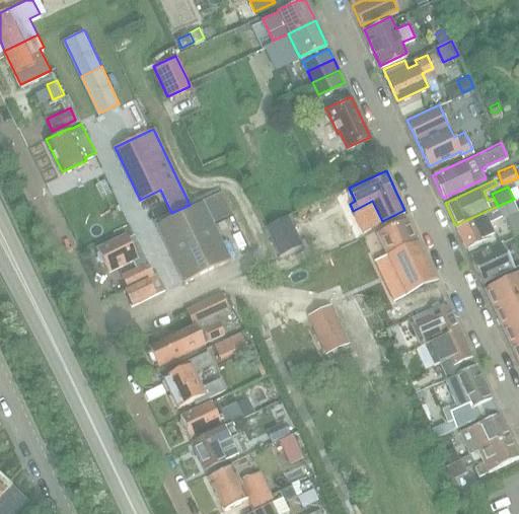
[(190,205),(171,213),(172,214),(155,222),(165,242),(183,280),(231,258),(224,241),(223,240),(214,220),(233,212),(222,189),(190,205)]
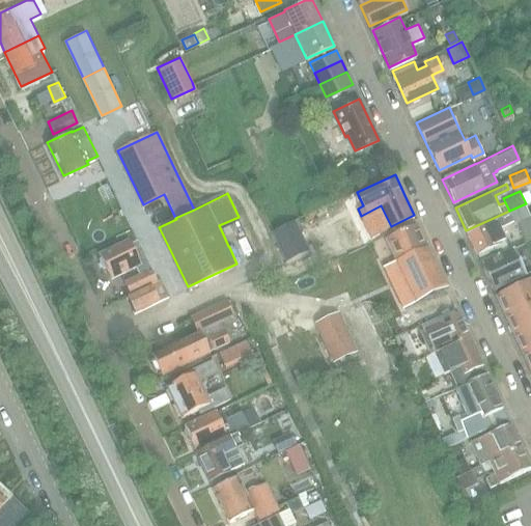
[(509,211),(466,230),(476,252),(505,239),(498,225),(513,219),(518,220),(526,239),(530,236),(530,213),(530,214),(526,203),(509,211)]
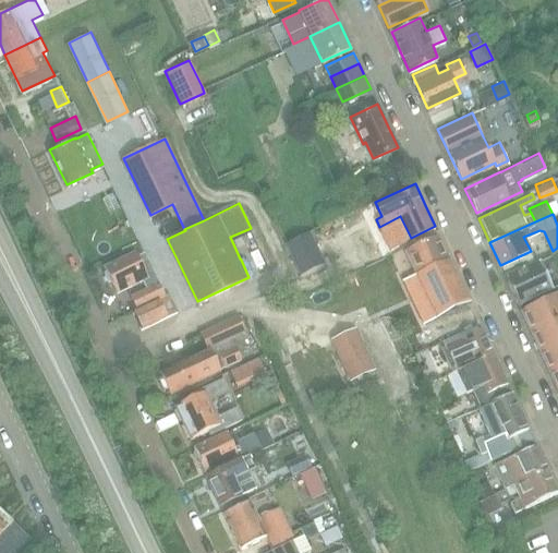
[(308,230),(284,242),(293,259),(299,272),(300,272),(312,265),(323,261),(308,230)]
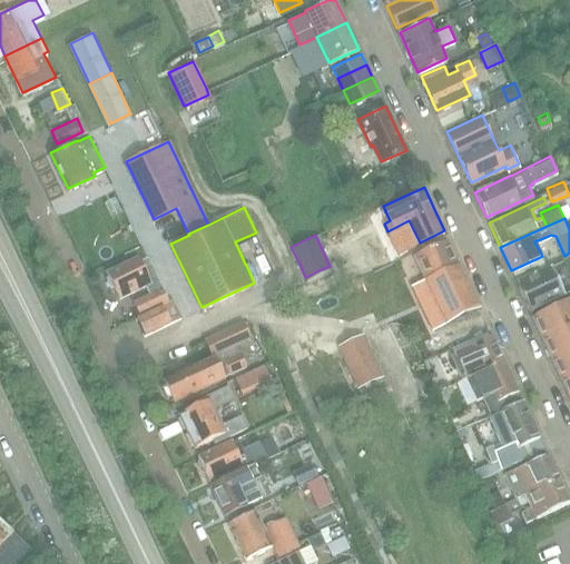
[(448,238),(414,254),(445,320),(479,305),(462,270),(448,238)]
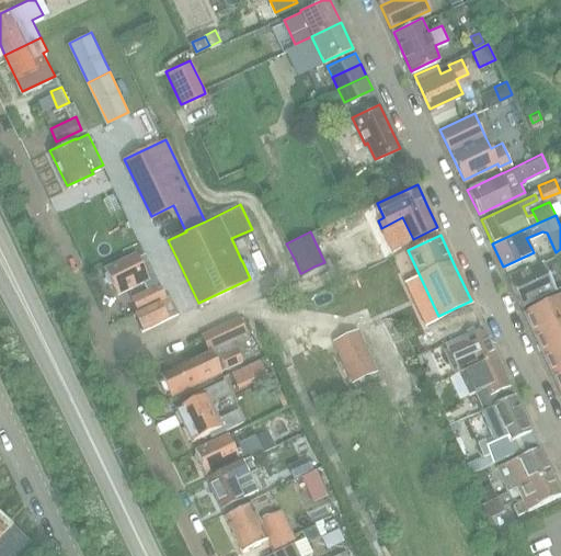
[(132,296),(137,308),(167,295),(146,253),(139,257),(137,252),(105,268),(117,292),(144,280),(148,288),(132,296)]
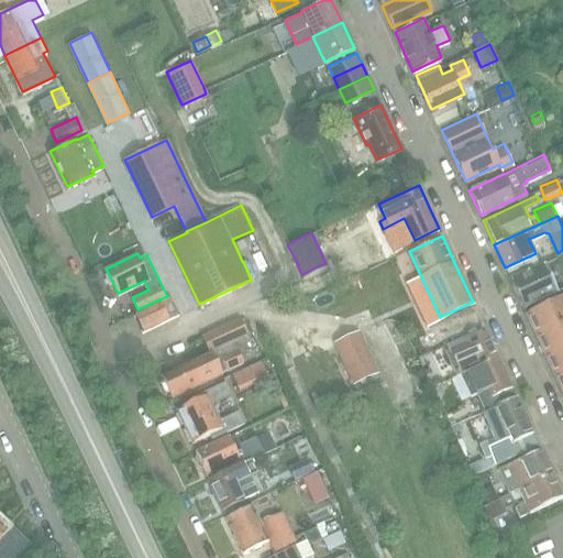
[(545,261),(511,276),(525,306),(559,291),(545,261)]
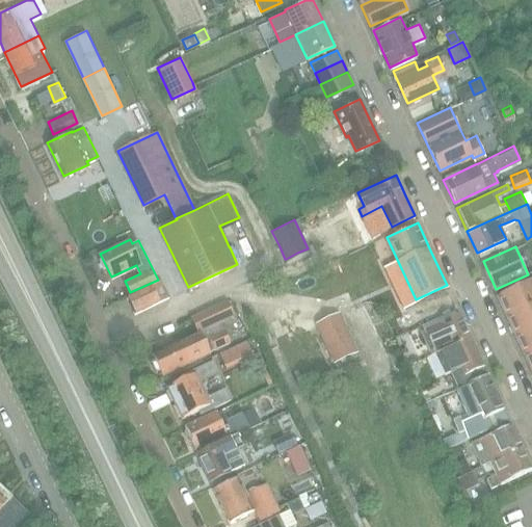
[(158,280),(130,292),(127,294),(135,312),(169,295),(161,278),(158,280)]
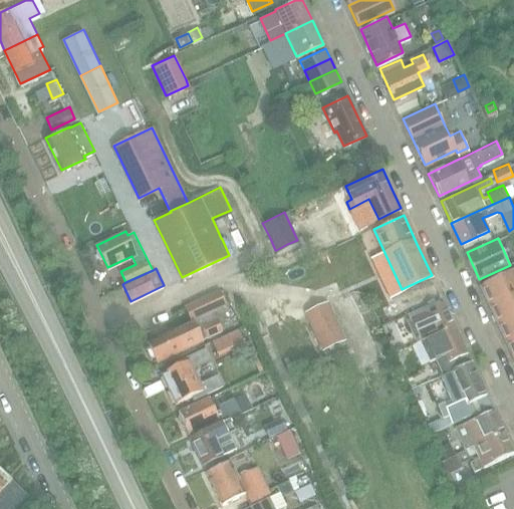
[(513,268),(481,284),(490,303),(513,291),(513,268)]
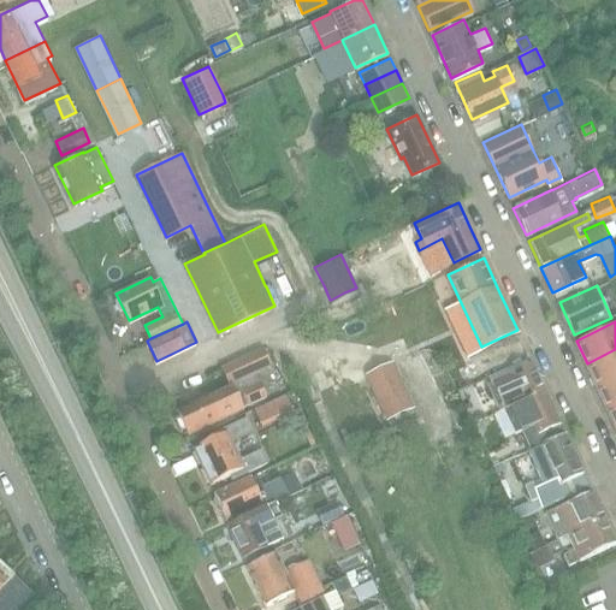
[(220,365),(231,386),(241,406),(266,394),(255,371),(271,365),(261,345),(220,365)]
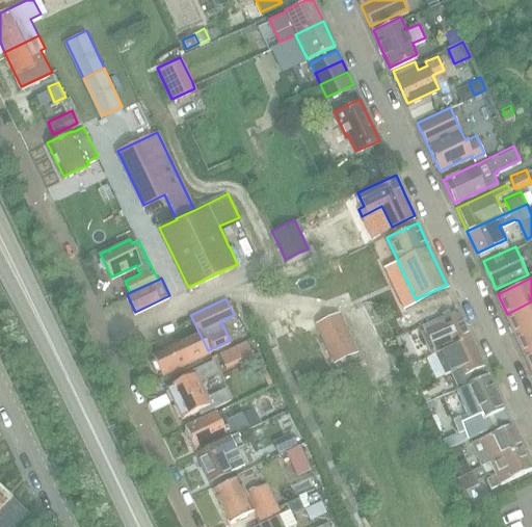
[(531,301),(507,314),(516,333),(531,324),(531,301)]
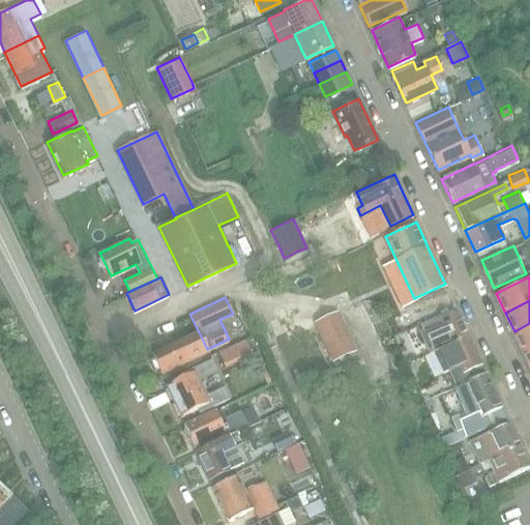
[(314,319),(323,339),(348,327),(339,308),(314,319)]
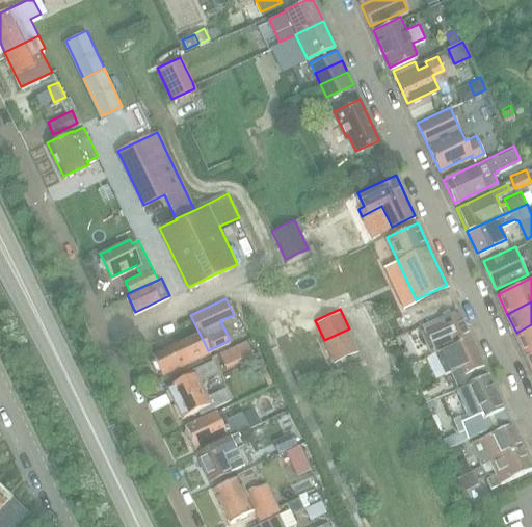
[(431,352),(442,348),(470,334),(460,312),(459,312),(421,330),(431,352)]
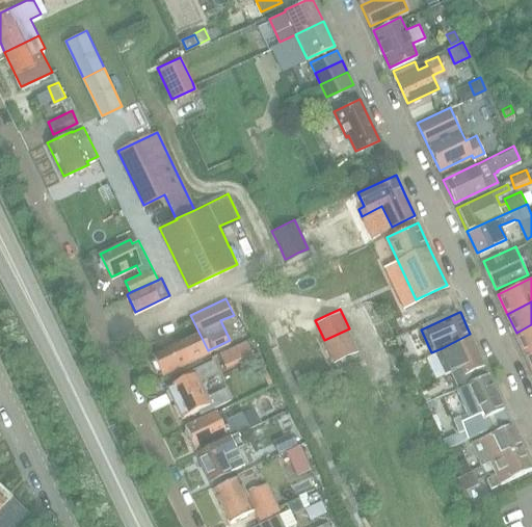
[(531,324),(516,333),(525,351),(531,348),(531,324)]
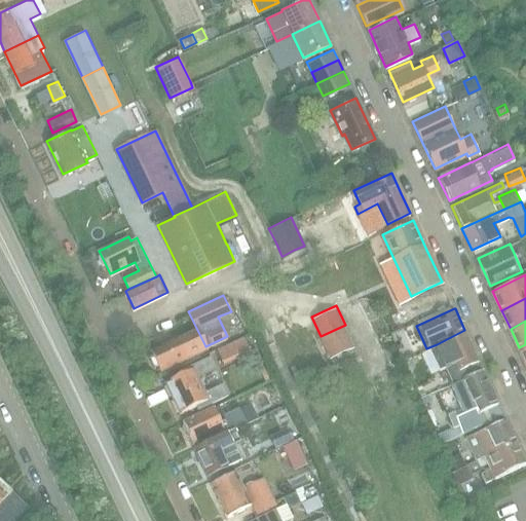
[(345,325),(321,336),(330,357),(354,344),(345,325)]
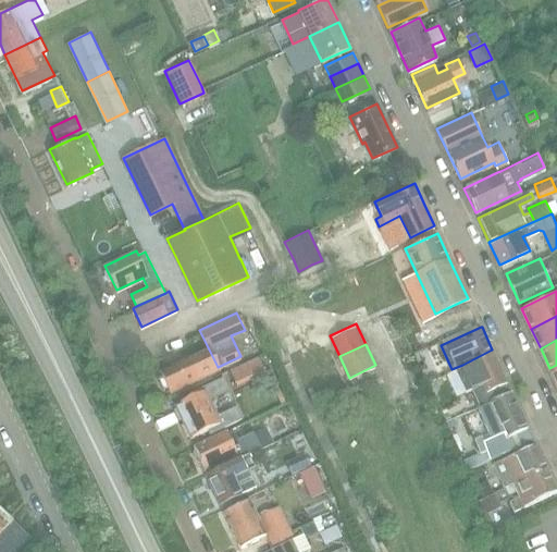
[(218,367),(209,350),(193,357),(192,356),(160,371),(162,377),(159,378),(163,388),(166,385),(170,392),(219,368),(218,367)]
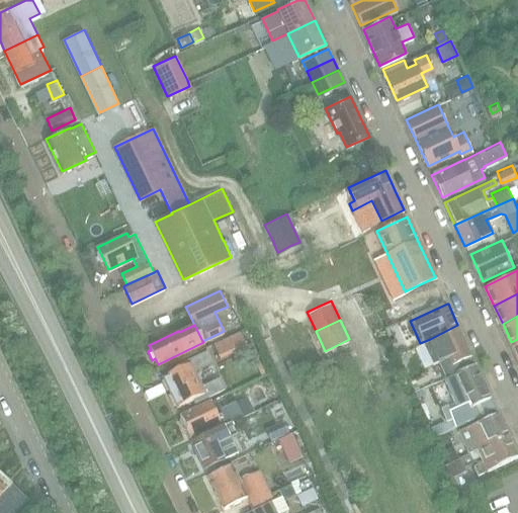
[(457,325),(430,339),(439,359),(444,357),(446,362),(450,360),(451,363),(470,354),(457,325)]
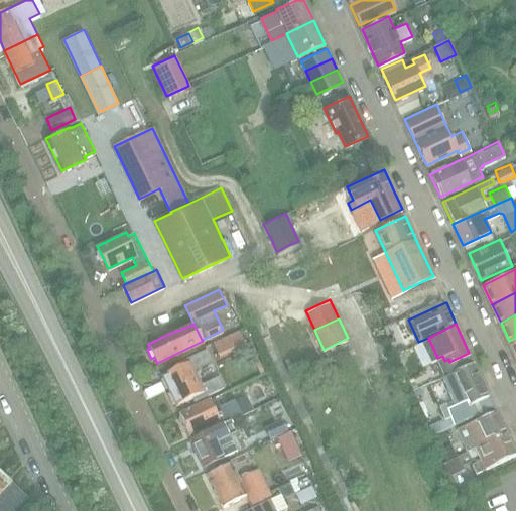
[(212,340),(220,356),(245,344),(249,350),(254,348),(249,338),(245,340),(239,327),(212,340)]
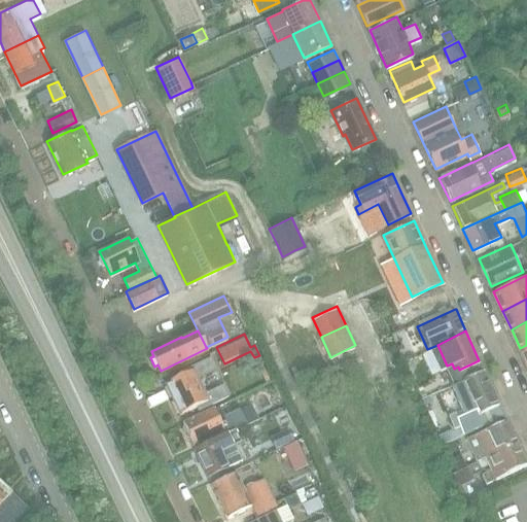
[(172,395),(173,397),(201,383),(197,376),(217,366),(212,355),(180,370),(182,375),(166,382),(168,385),(165,387),(169,396),(172,395)]
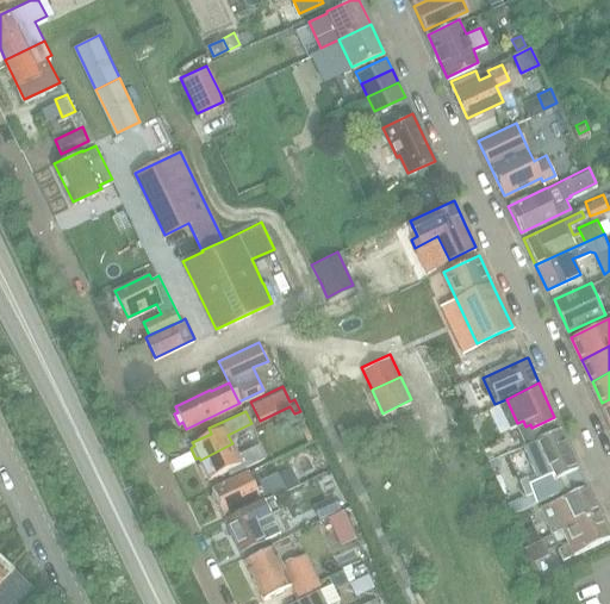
[(537,475),(530,480),(528,474),(520,478),(527,493),(533,491),(535,499),(583,478),(559,425),(536,436),(537,440),(524,446),(537,475)]
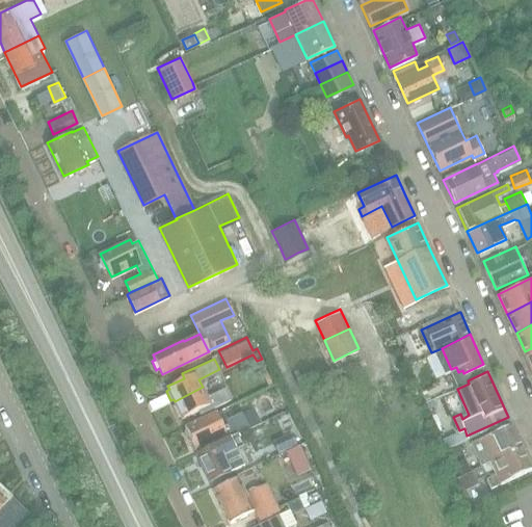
[(176,404),(174,405),(178,415),(181,414),(182,417),(198,409),(201,413),(233,398),(227,386),(207,396),(203,387),(175,401),(176,404)]
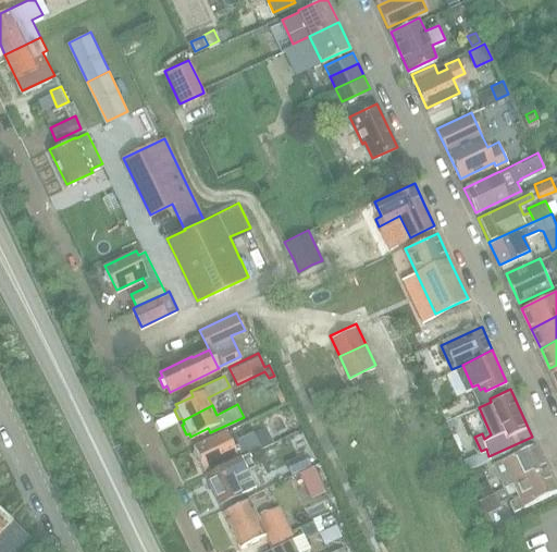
[(243,450),(245,454),(248,453),(273,441),(265,425),(232,441),(226,429),(194,444),(206,468),(243,450)]
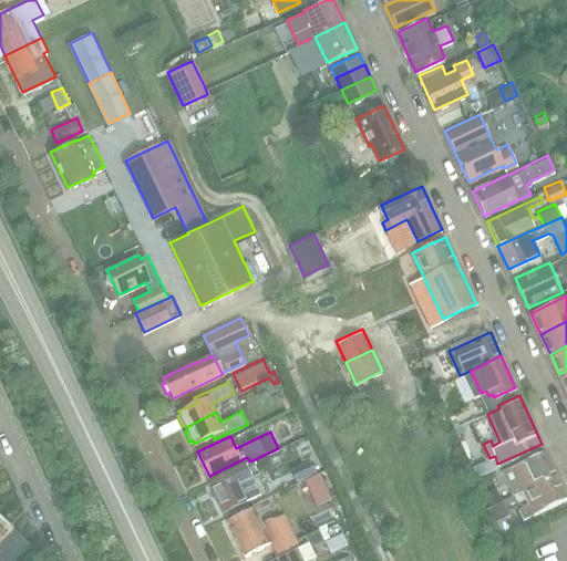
[(511,465),(502,469),(511,488),(513,494),(515,491),(522,489),(555,471),(545,449),(511,465)]
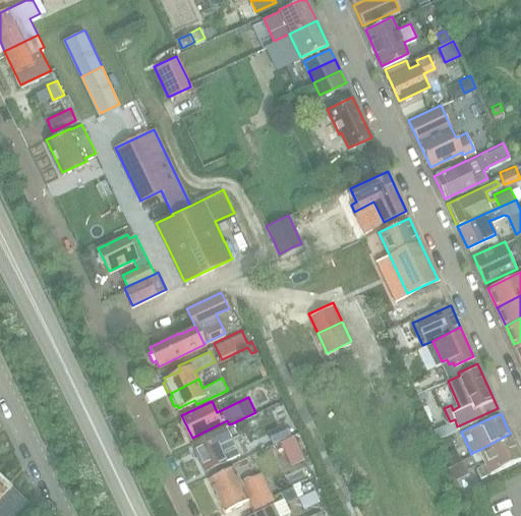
[(268,428),(274,442),(292,433),(286,419),(268,428)]
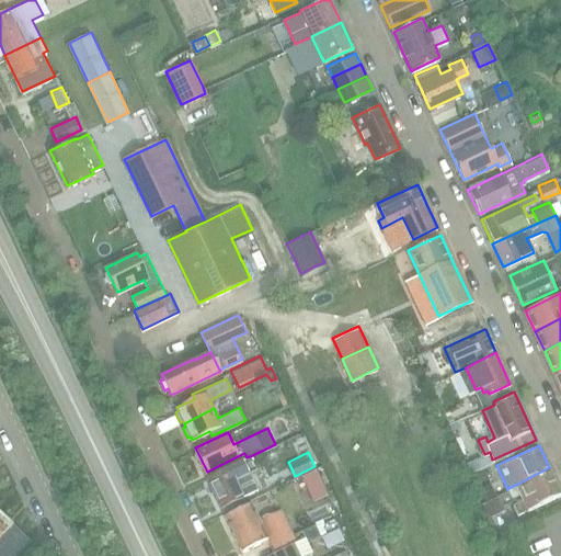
[(250,456),(247,457),(206,476),(221,507),(243,497),(242,496),(259,488),(251,473),(261,467),(259,462),(253,464),(250,456)]
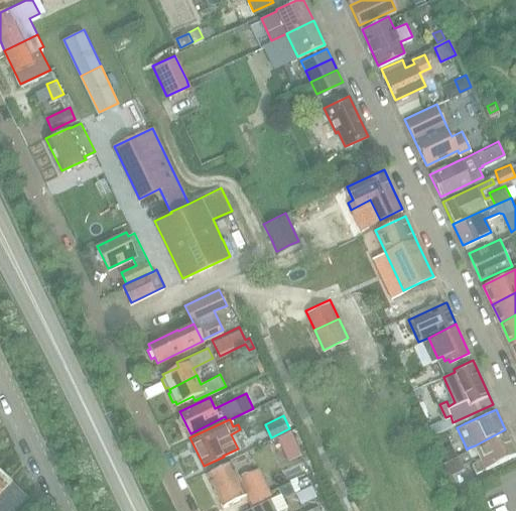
[(481,459),(472,462),(476,472),(515,453),(505,429),(475,445),(481,459)]
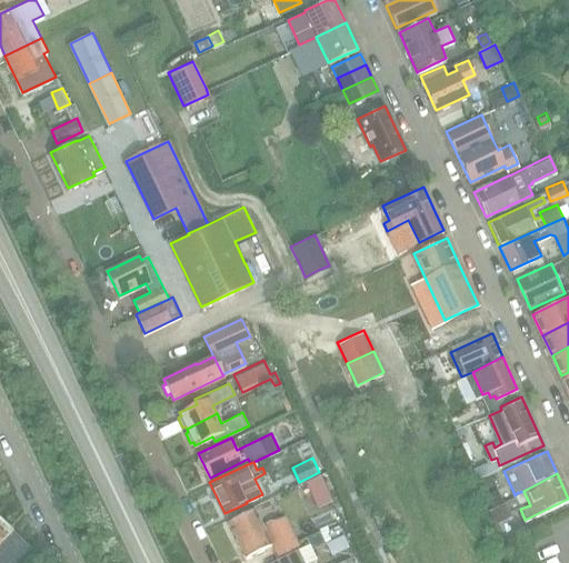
[(515,495),(506,499),(507,501),(510,509),(522,503),(517,493),(515,495)]
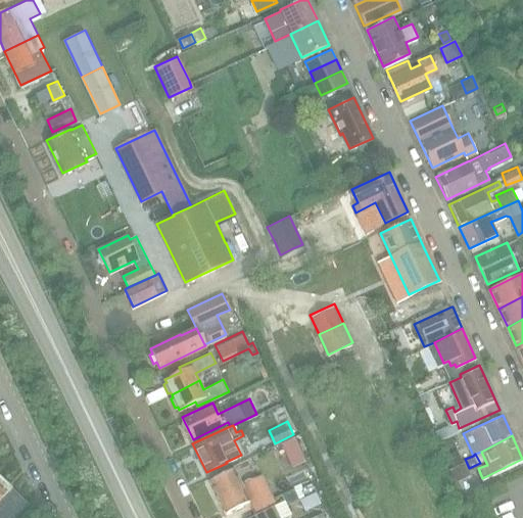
[(209,480),(225,512),(250,501),(254,510),(276,501),(263,473),(242,483),(235,468),(209,480)]
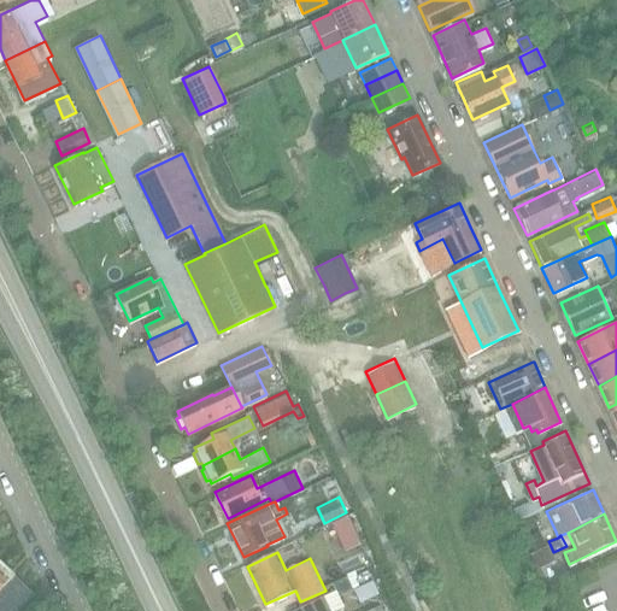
[(0,563),(0,610),(12,610),(31,593),(0,563)]
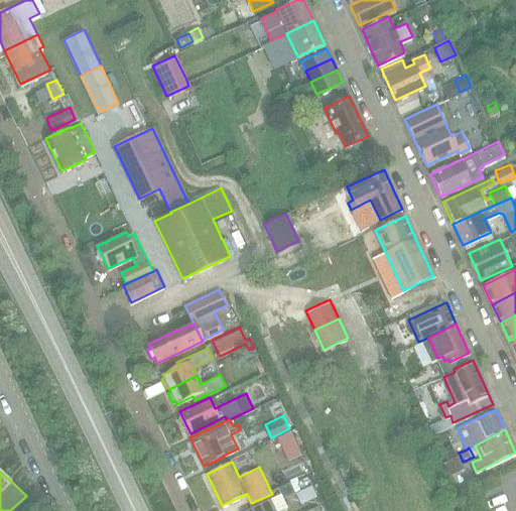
[(310,483),(295,491),(301,502),(316,494),(310,483)]
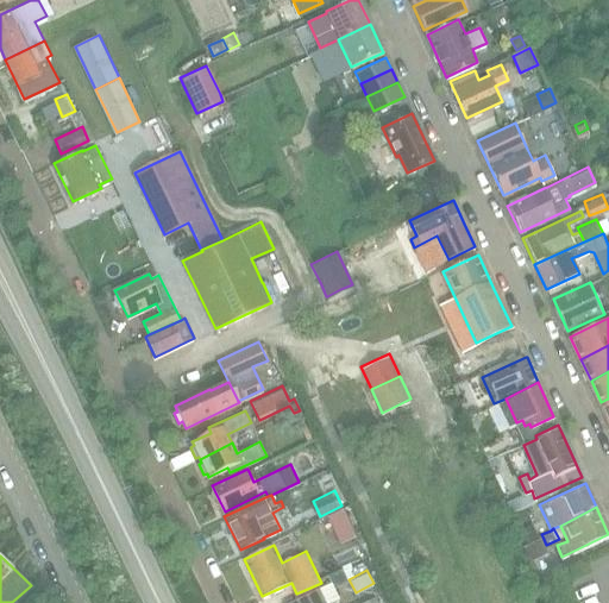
[(284,602),(371,602),(370,598),(359,602),(327,602),(340,596),(332,579),(284,602)]
